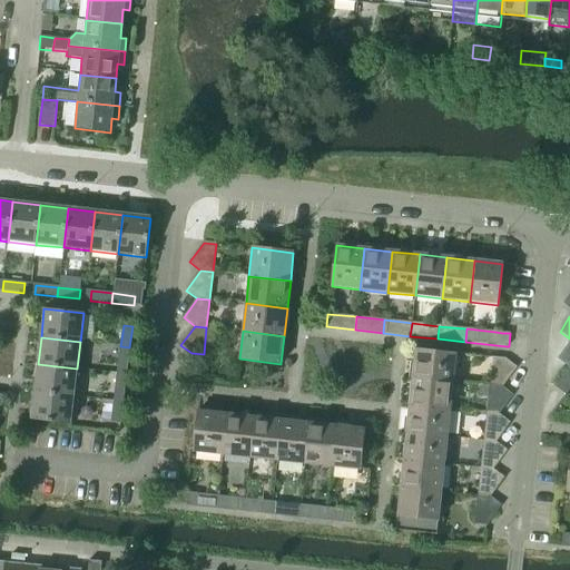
[(569,340),(557,360),(568,367),(569,367),(569,340)]
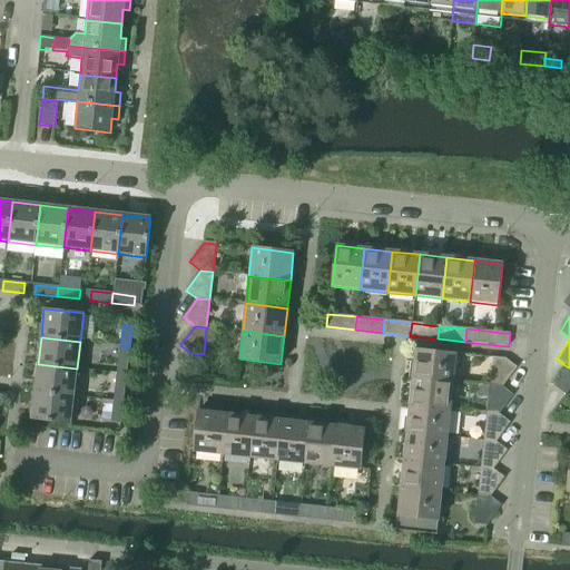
[(120,346),(118,367),(127,369),(129,347),(120,346)]
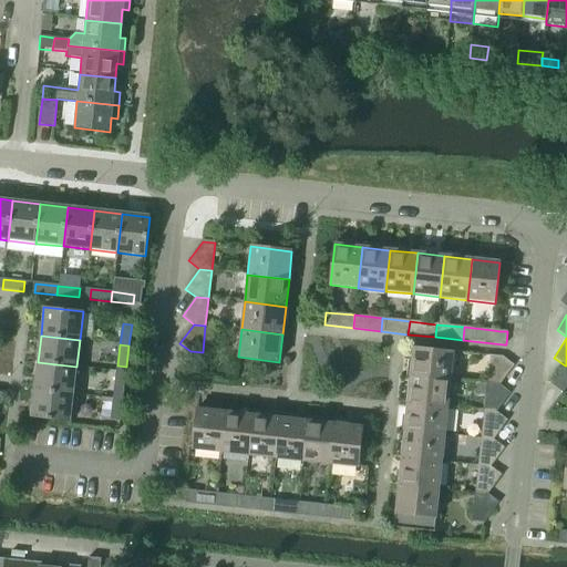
[(413,348),(410,377),(451,380),(454,352),(413,348)]
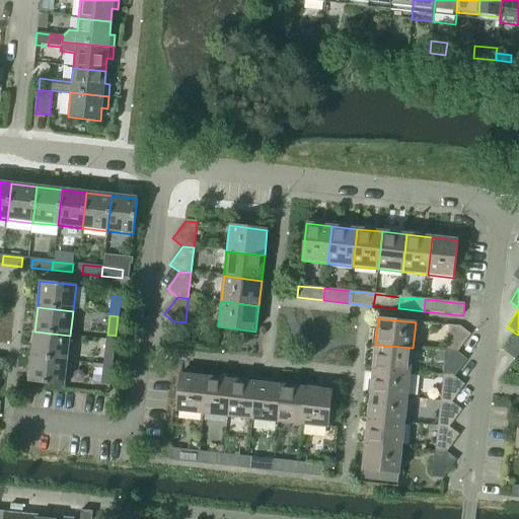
[(448,325),(445,352),(457,353),(470,336),(460,326),(448,325)]
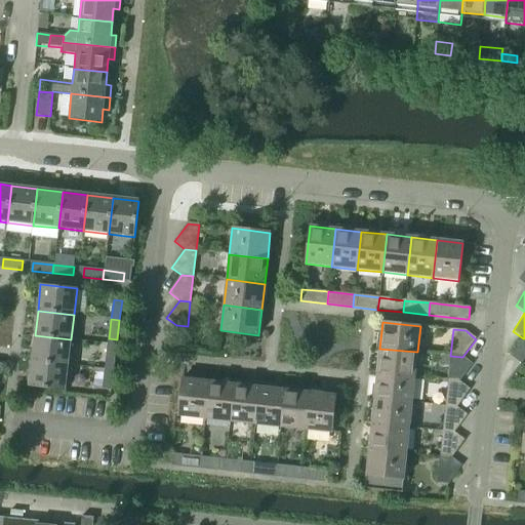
[(35,335),(32,361),(68,365),(71,339),(35,335)]
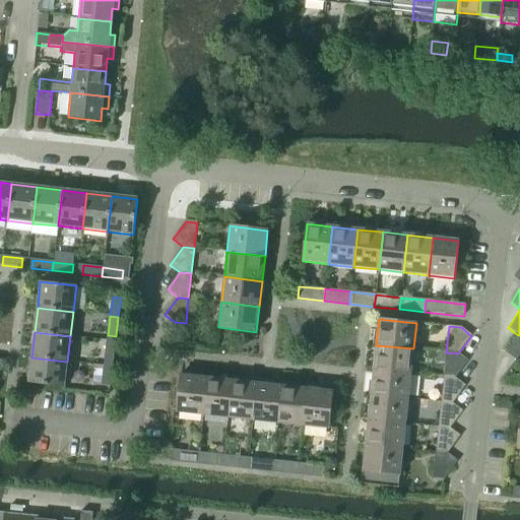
[(506,353),(516,361),(519,361),(519,335),(518,335),(506,353)]
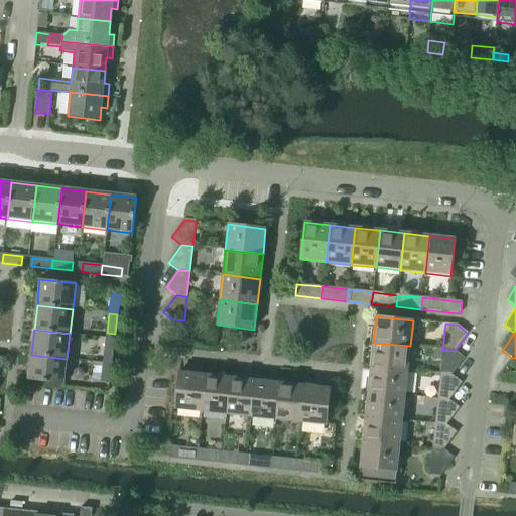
[(373,343),(370,367),(408,371),(410,346),(373,343)]
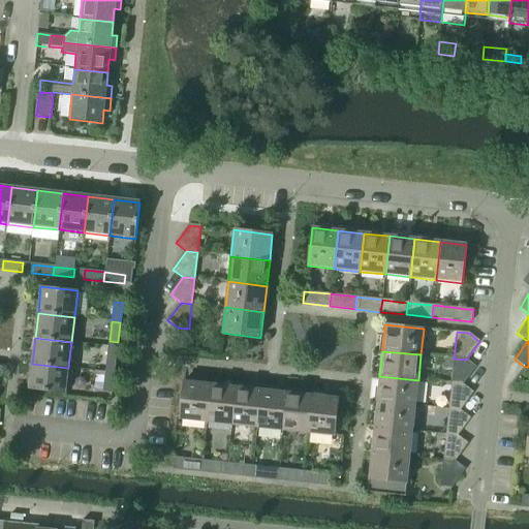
[(109,352),(106,372),(115,373),(117,353),(109,352)]
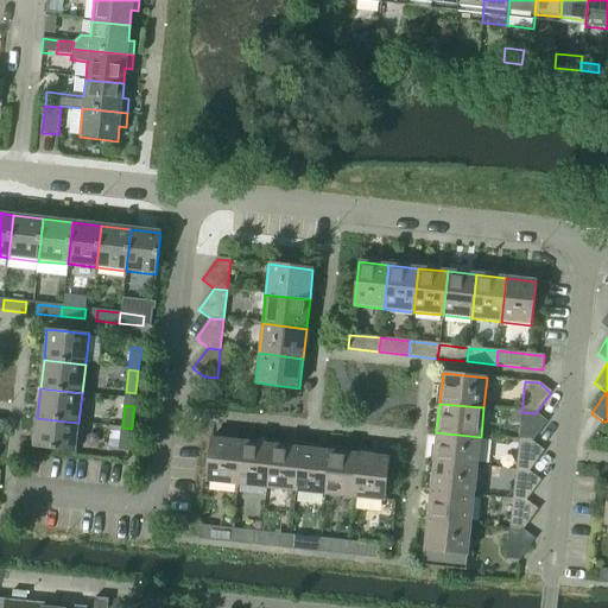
[(523,415),(519,444),(532,445),(549,426),(536,416),(523,415)]
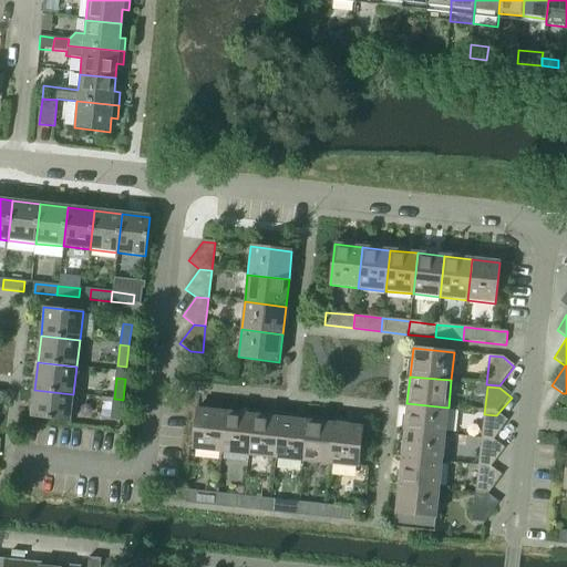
[(34,390),(31,418),(70,422),(73,394),(34,390)]
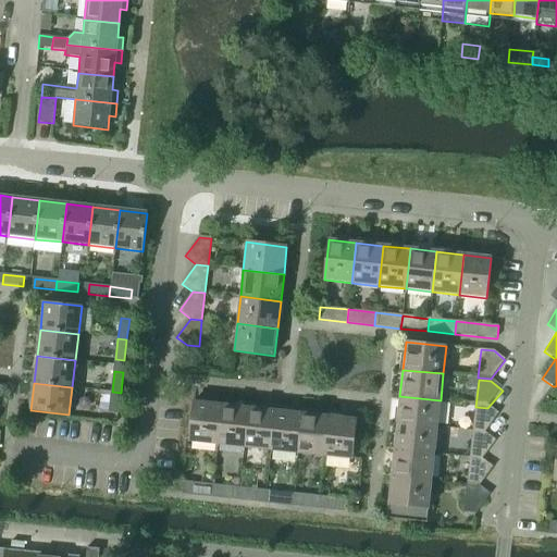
[(112,392),(109,412),(119,413),(121,393),(112,392)]
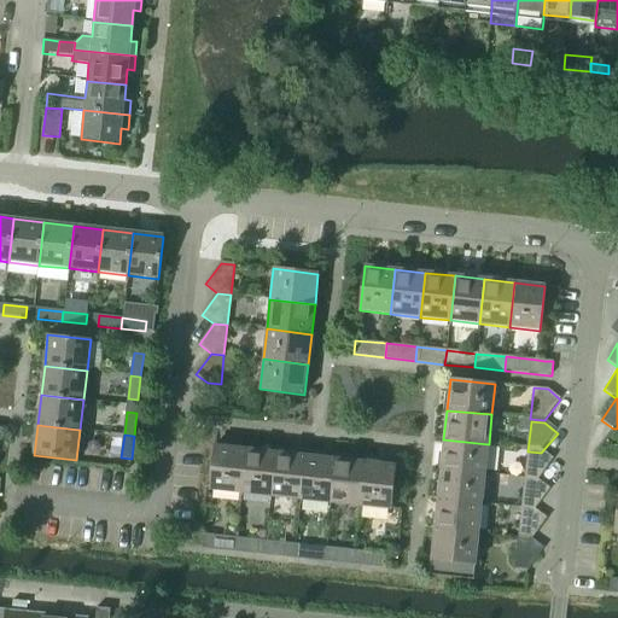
[(443,439),(441,470),(485,474),(489,444),(443,439)]
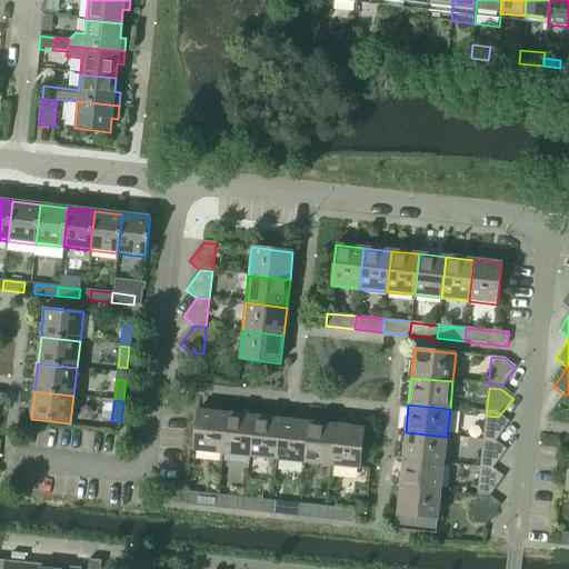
[(193,449),(193,451),(221,455),(226,413),(198,410),(193,449)]
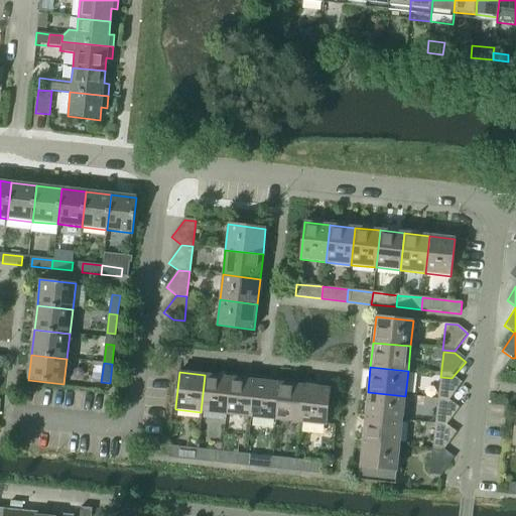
[(205,375),(201,412),(226,414),(230,377),(205,375)]
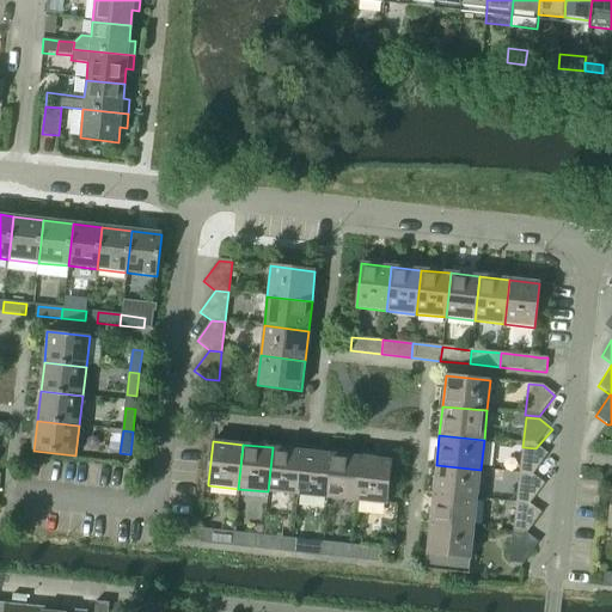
[(273,447),(268,491),(297,495),(303,451),(273,447)]
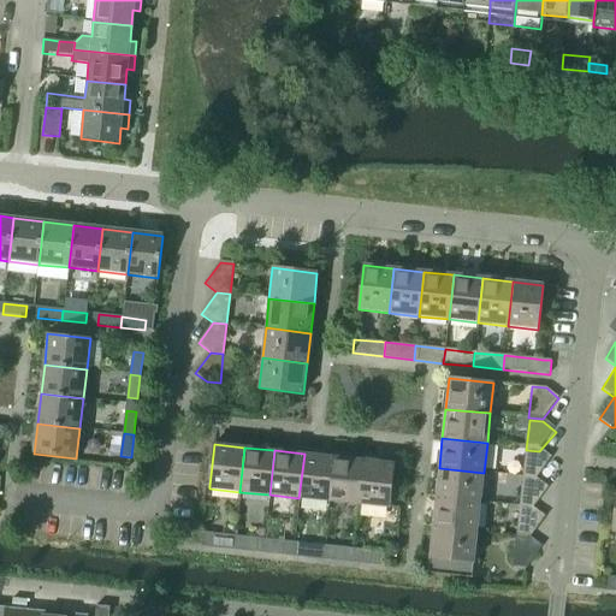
[(526,450),(522,478),(537,480),(551,461),(539,451),(526,450)]
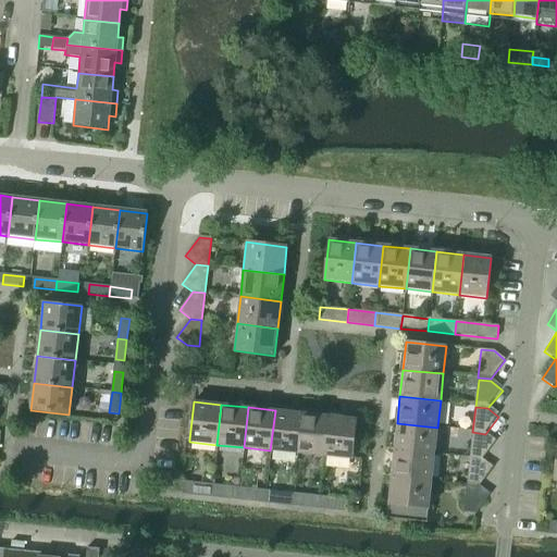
[(275,410),(270,450),(297,454),(301,413),(275,410)]
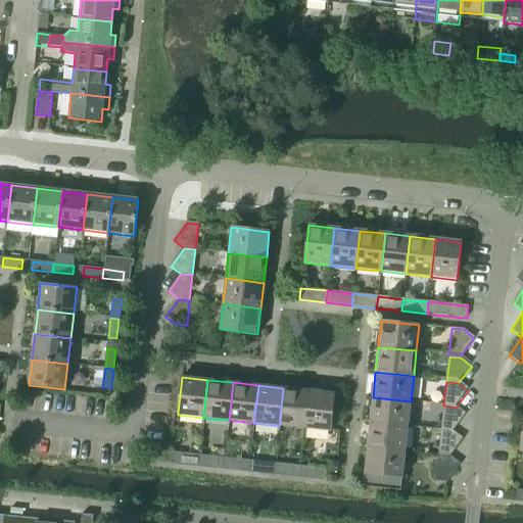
[(283,388),(279,426),(304,428),(308,390),(283,388)]
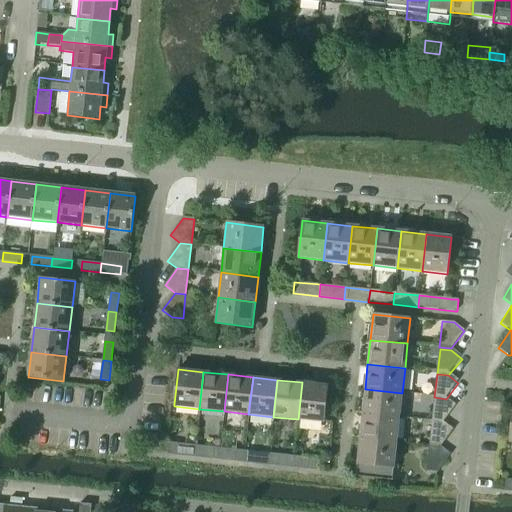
[(302,382),(298,419),(323,422),(327,385),(302,382)]
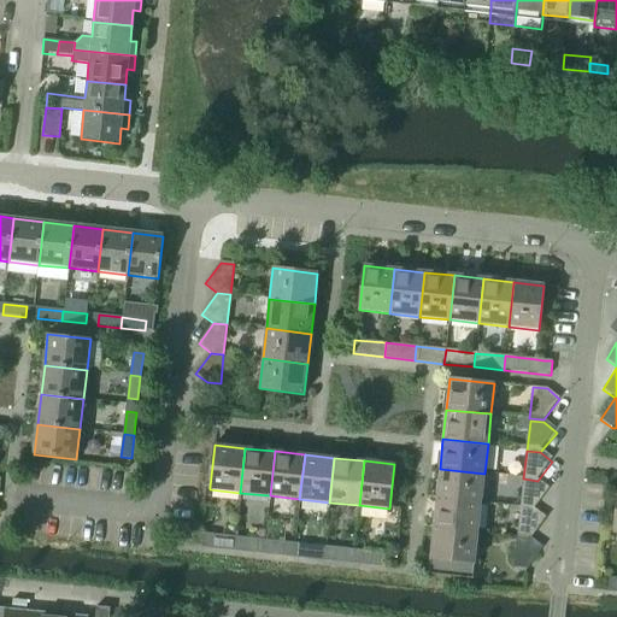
[(440,469),(436,498),(481,503),(485,474),(440,469)]
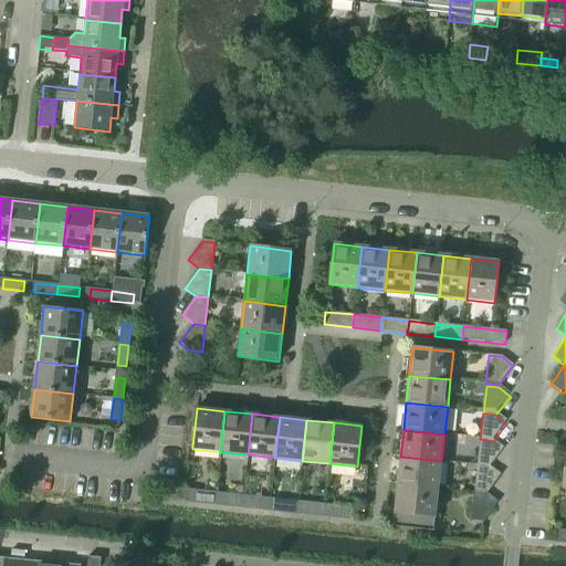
[(480,439),(478,467),(490,469),(504,450),(493,441),(480,439)]
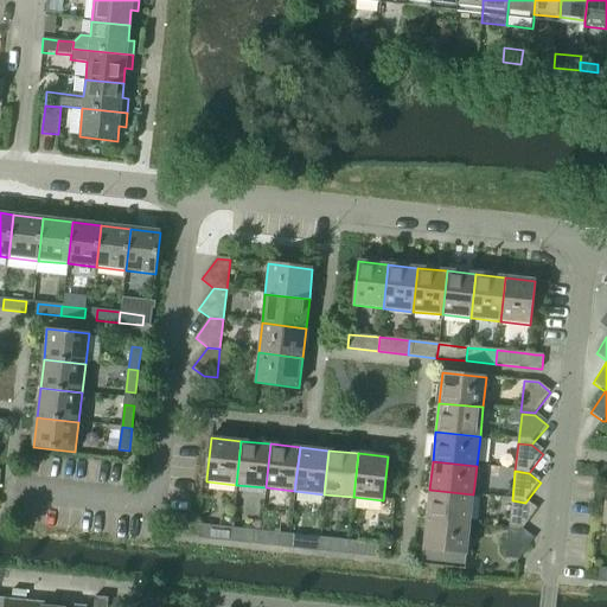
[(429,490),(426,519),(471,524),(473,494),(429,490)]
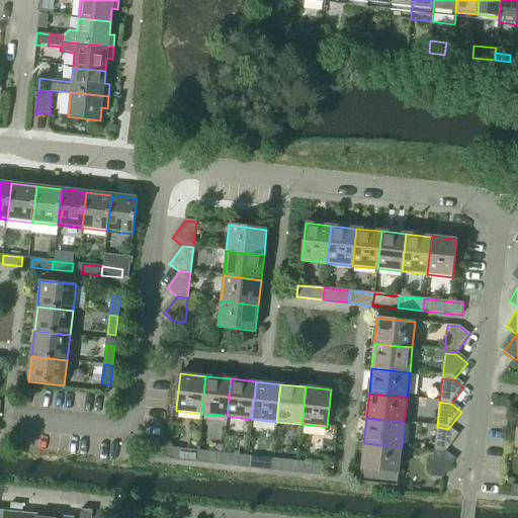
[(437,427),(434,452),(445,454),(459,437),(448,429),(437,427)]
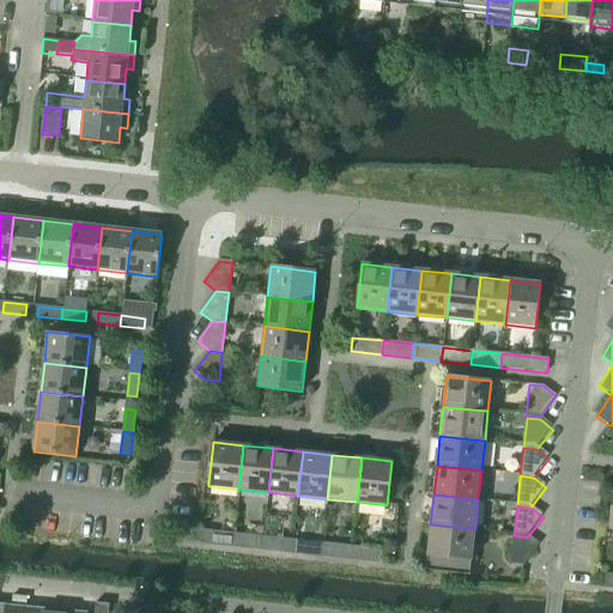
[(430,525),(425,571),(471,576),(475,529),(430,525)]
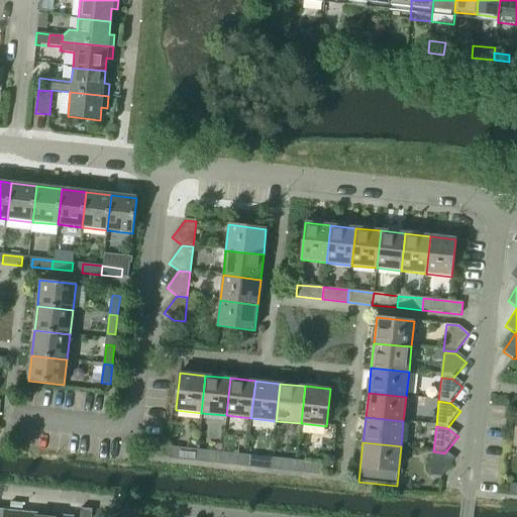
[(430,477),(442,478),(454,461),(444,453),(433,451),(430,477)]
